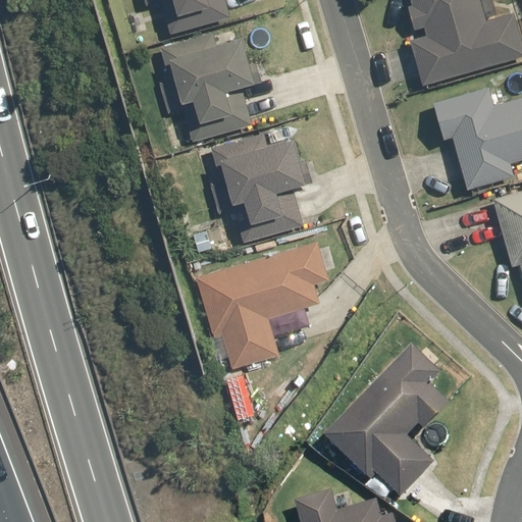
[(154,0),(163,34),(226,16),(221,0),(154,0)]
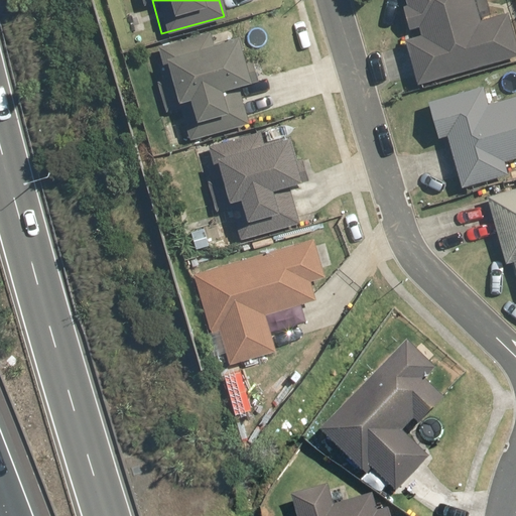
[(405,0),(406,2),(399,4),(407,26),(417,23),(421,33),(401,40),(417,85),(515,55),(515,44),(506,15),(479,20),(473,0),(405,0)]
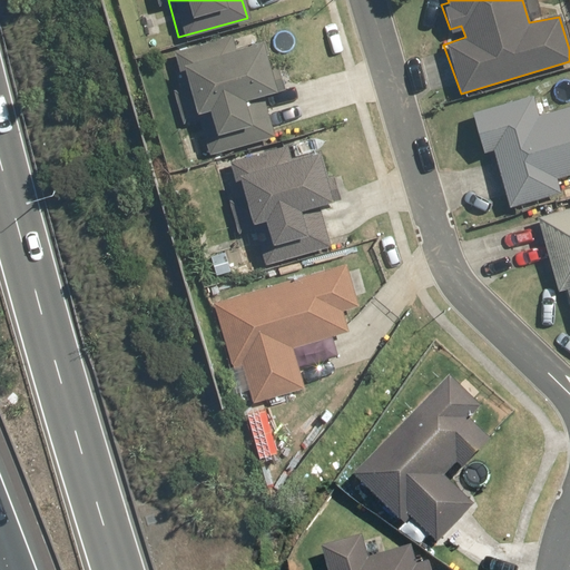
[(174,53),(185,89),(170,94),(178,123),(207,115),(213,135),(238,128),(245,148),(274,140),(267,116),(248,121),(243,101),(281,90),(266,40),(236,48),(233,35),(174,53)]
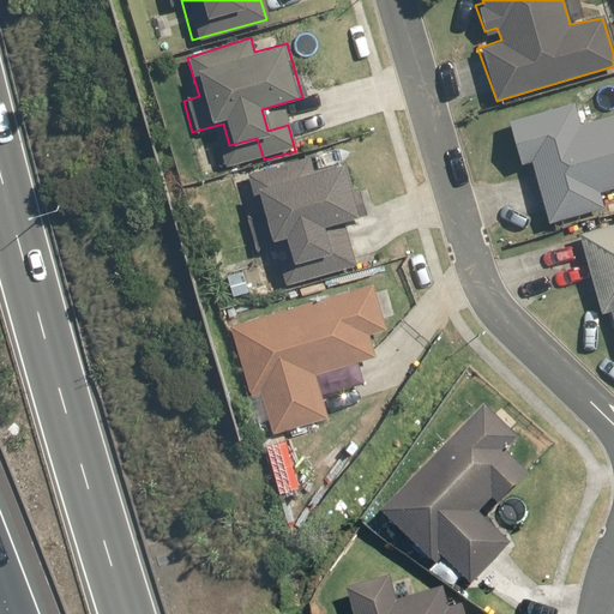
[(577,102),(505,124),(517,166),(529,162),(547,223),(605,206),(600,190),(613,185),(613,112),(583,122),(577,102)]
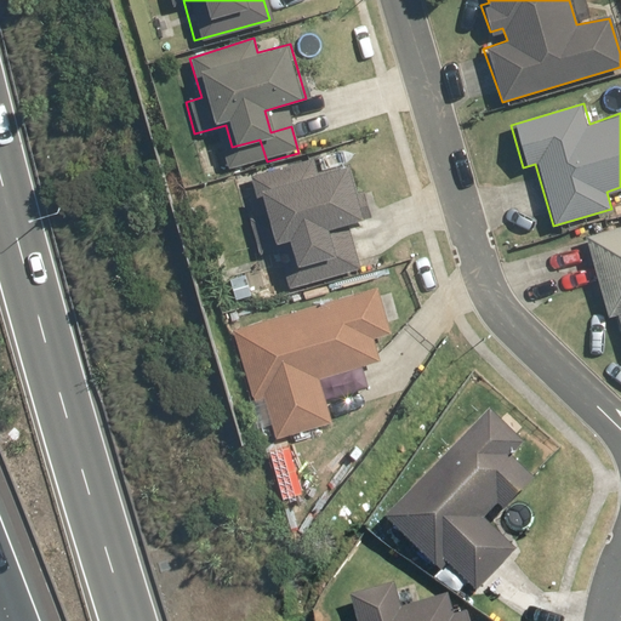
[(252,249),(269,244),(283,240),(291,271),(324,261),(328,277),(354,271),(347,243),(329,248),(324,229),(358,221),(342,164),(254,188),(255,191),(262,220),(246,224),(252,249)]
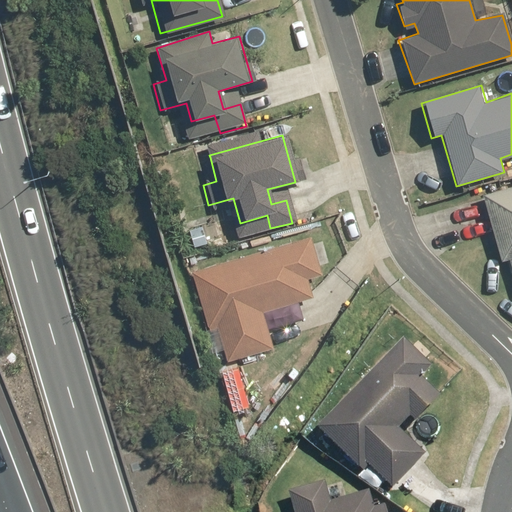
[(511,184),(481,193),(482,196),(500,261),(506,260),(511,279),(511,184)]
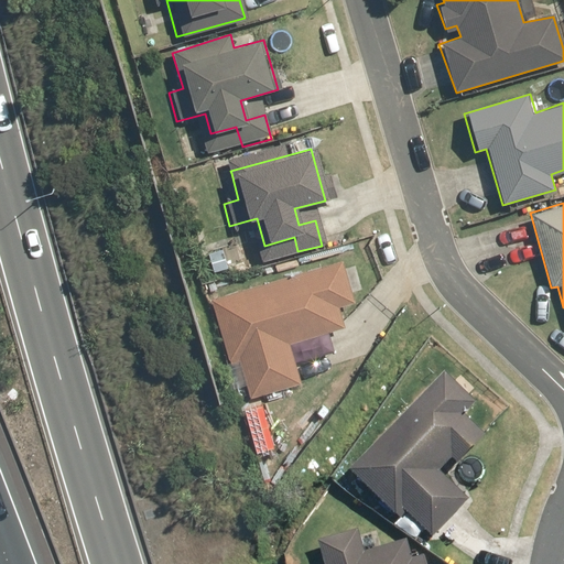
[(210,297),(212,302),(227,365),(237,361),(247,399),(299,386),(288,344),(344,329),(339,308),(351,305),(340,264),(210,297)]
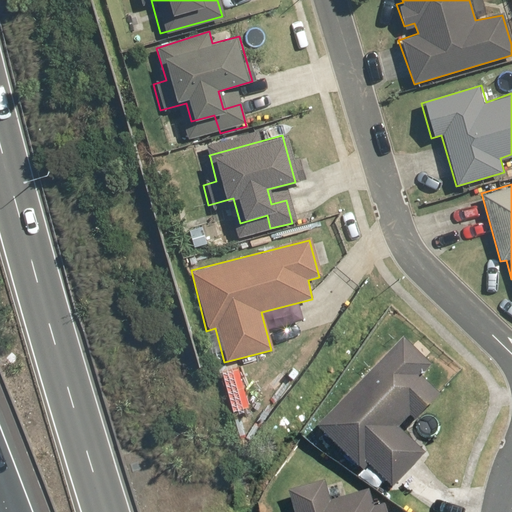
[(432,366),(399,344),(314,428),(359,474),(366,467),(388,491),(423,457),(396,430),(409,417),(415,422),(441,396),(422,376),(432,366)]
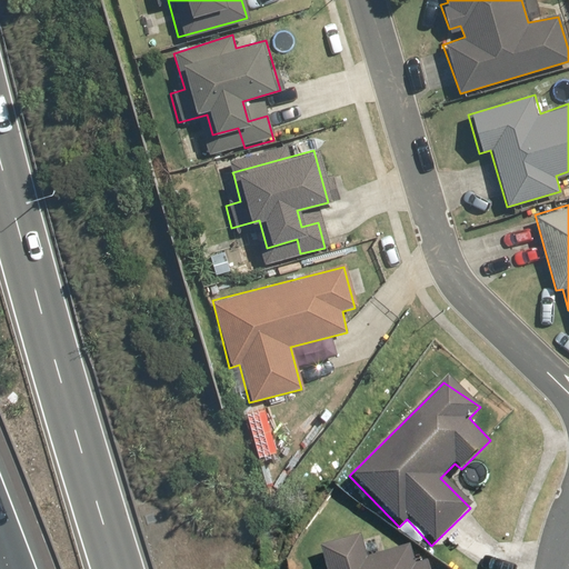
[(318,548),(319,552),(323,568),(430,568),(428,561),(416,565),(410,542),(368,555),(362,536),(318,548)]
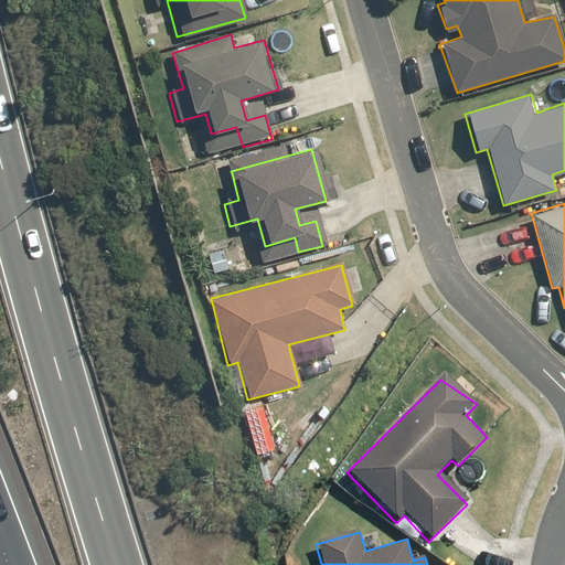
All buildings are outlined.
